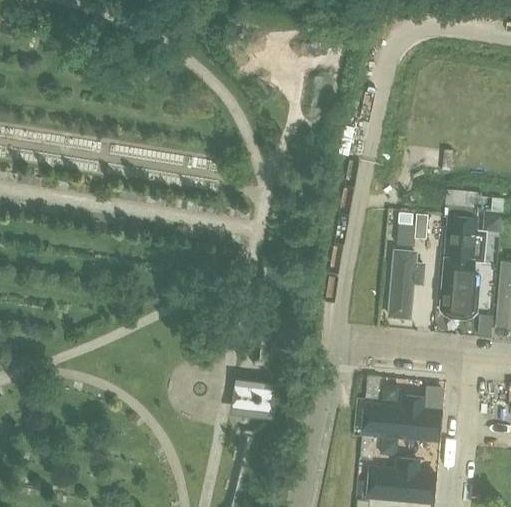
[(478,219),(448,217),(441,309),(470,311),(478,219)]
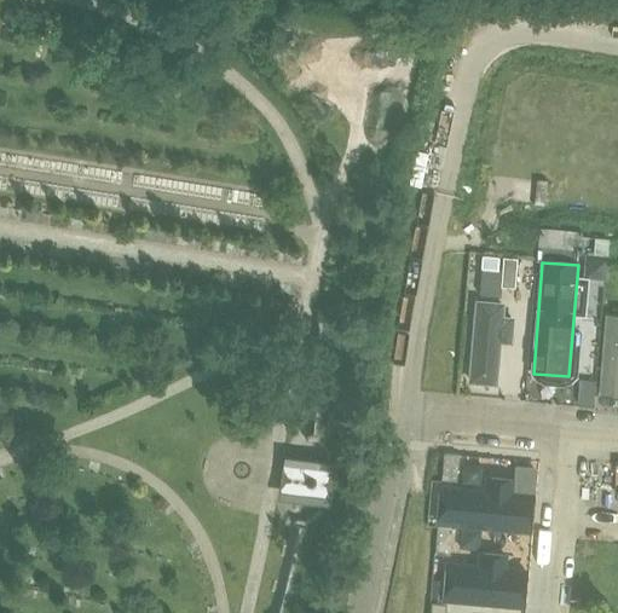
[(504,264),(503,275),(502,291),(515,293),(518,265),(504,264)]
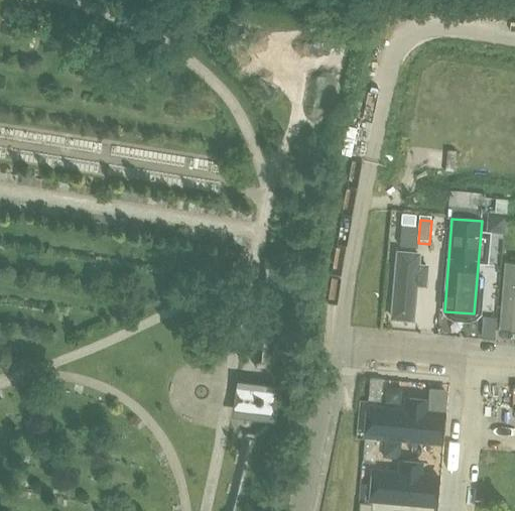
[(420,253),(397,251),(392,321),(415,323),(420,253)]
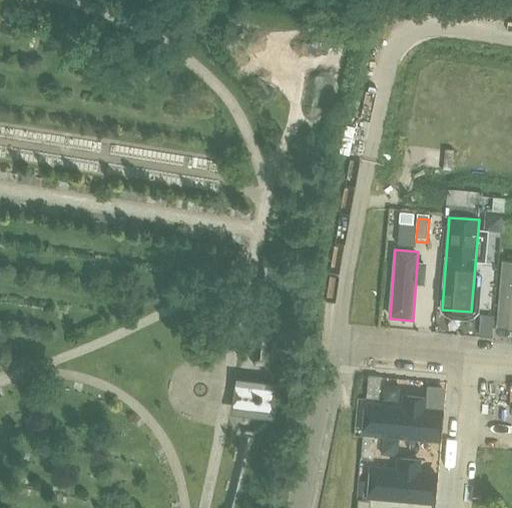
[(511,263),(502,263),(497,327),(511,328),(511,263)]
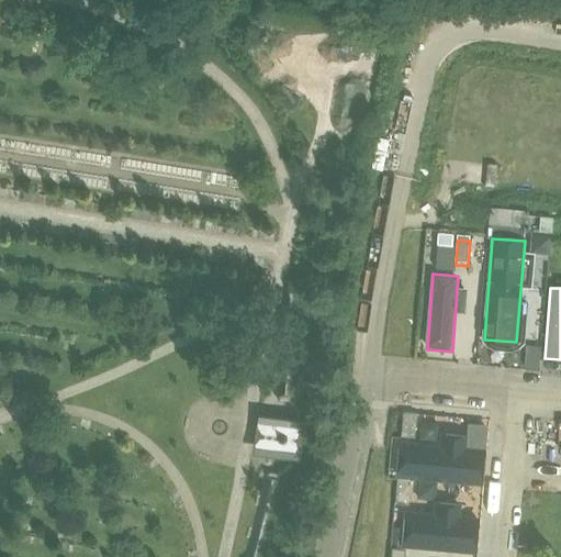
[(402,441),(415,442),(417,419),(403,418),(402,441)]
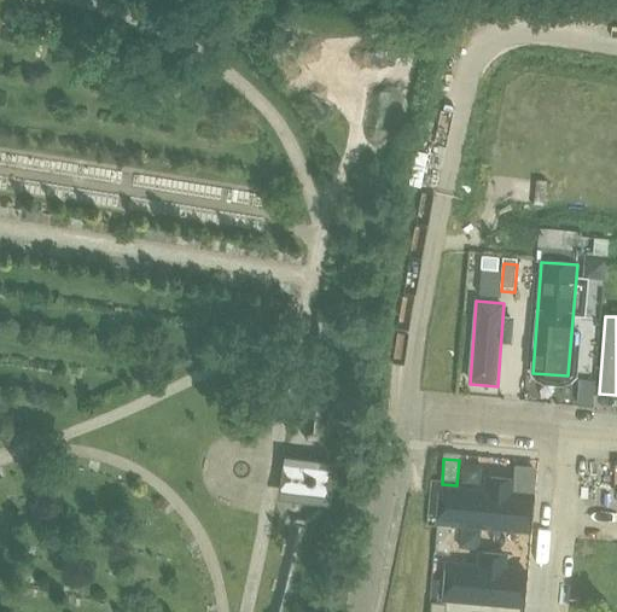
[(534,494),(442,487),(440,528),(530,534),(534,494)]
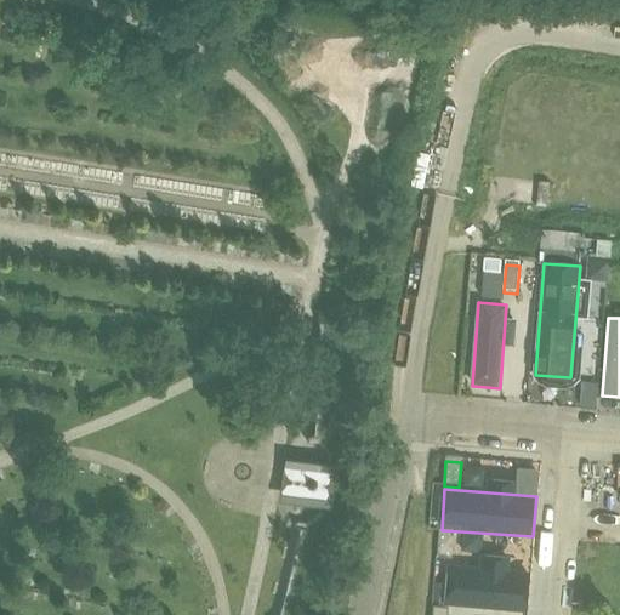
[(437,561),(451,562),(454,536),(439,535),(437,561)]
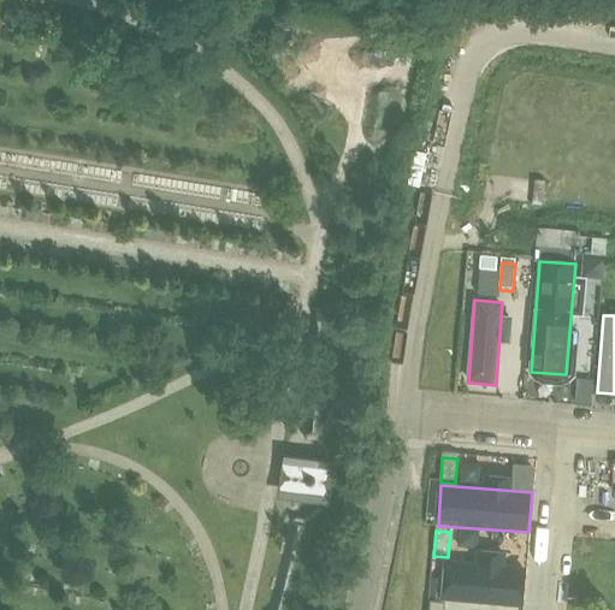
[(525,568),(444,561),(442,599),(521,605),(525,568)]
